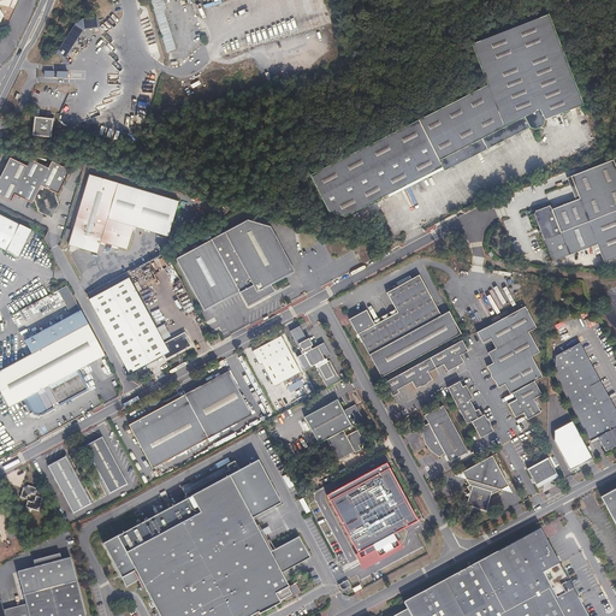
[(150,0),(155,12),(164,10),(167,10),(164,0),(150,0)]
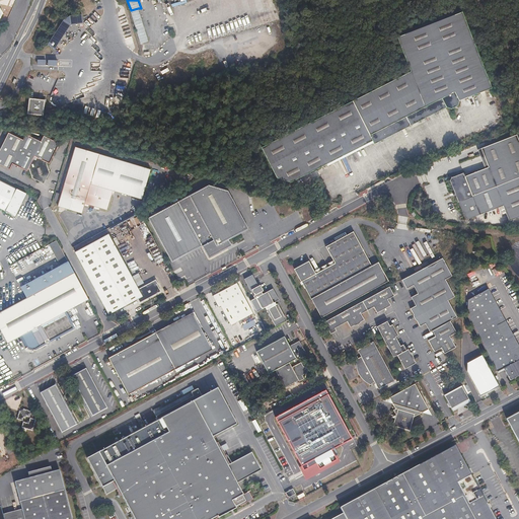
[(131,10),(141,44),(148,42),(138,8),(131,10)]
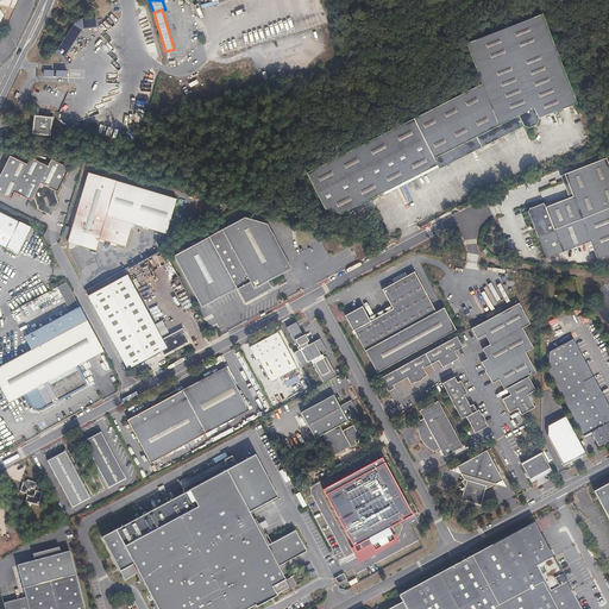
[(56,54),(64,58),(82,29),(85,29),(96,26),(95,16),(82,18),(74,22),(56,54)]
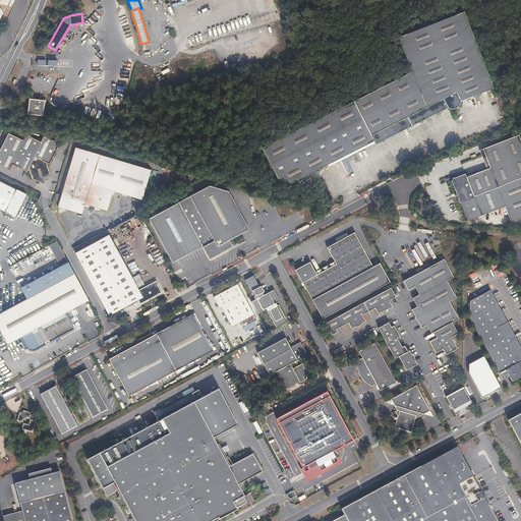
[(410,74),(259,148),(274,179),(288,184),(316,171),(372,146),(368,137),(424,111),(422,106),(466,87),(472,101),(496,91),(463,14),(398,40),(410,74)]
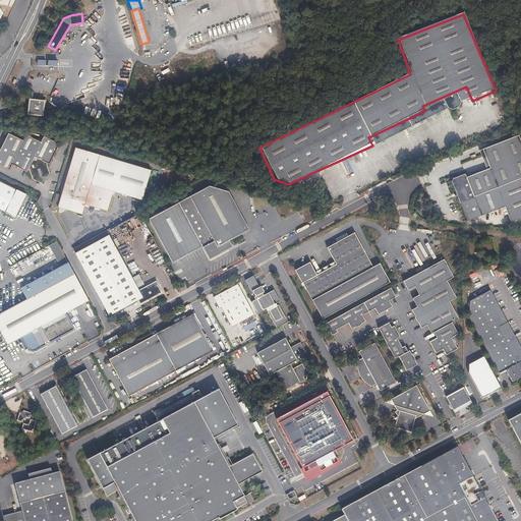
[(463,105),(472,101),(466,87),(422,106),(424,111),(459,96),(463,105)]
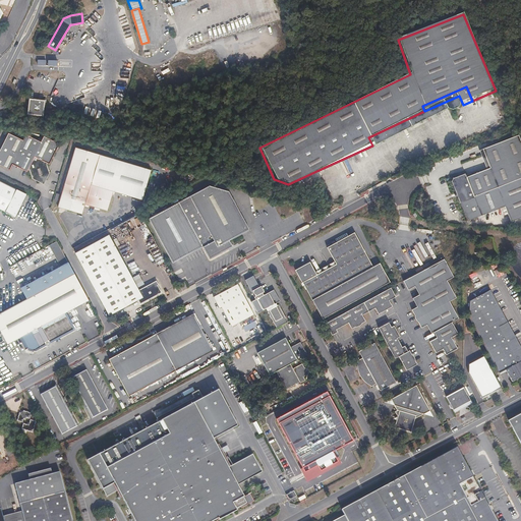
[(424,111),(429,121),(447,113),(452,114),(461,109),(463,105),(459,96),(424,111)]
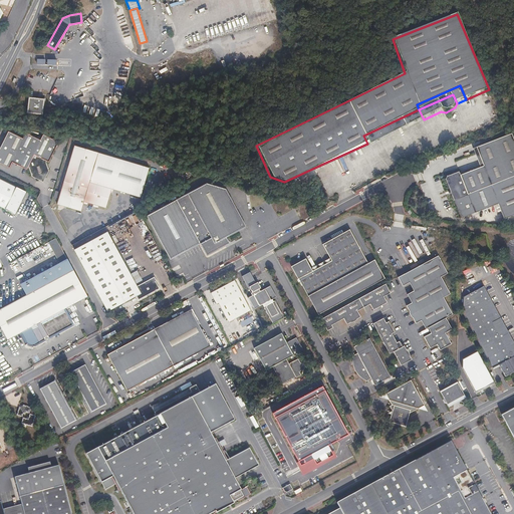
[(42,114),(43,98),(28,96),(26,112),(42,114)]
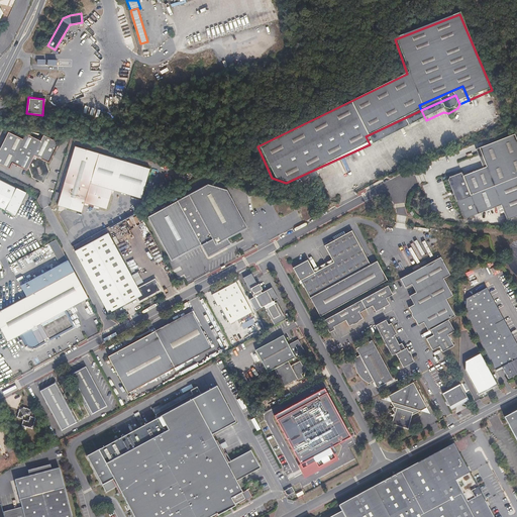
[(370,145),(426,120),(421,110),(366,136),(370,144),(370,145)]
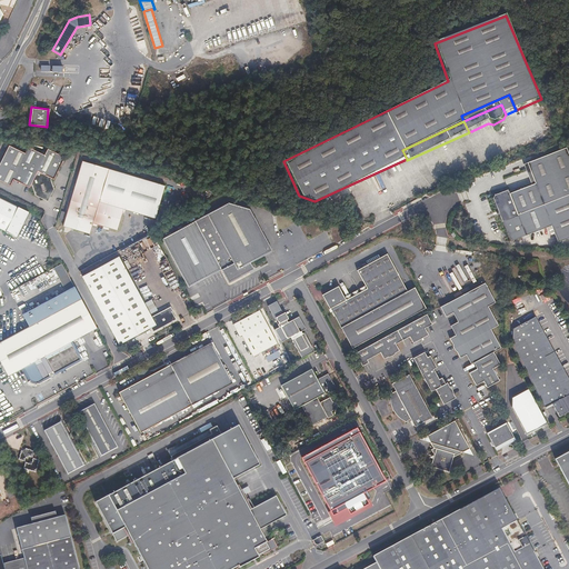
[(27,153),(10,146),(0,163),(0,180),(7,185),(10,178),(27,186),(28,182),(29,183),(32,193),(43,199),(45,197),(49,196),(50,197),(55,190),(51,180),(52,178),(55,179),(61,166),(61,167),(66,159),(49,150),(46,156),(30,148),(27,153)]
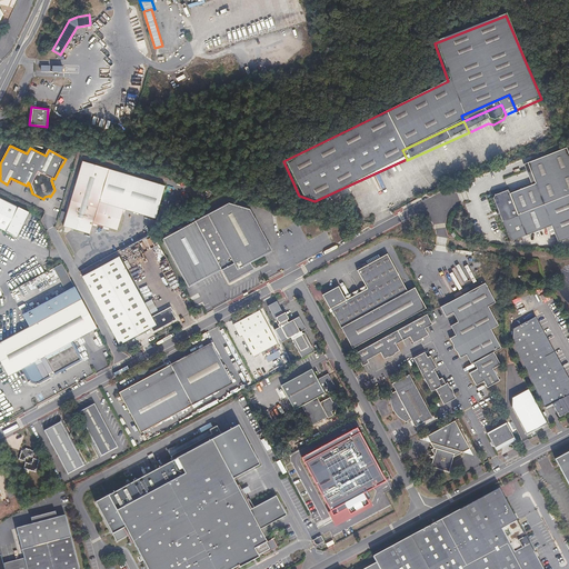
[(559,240),(568,236),(568,157),(563,146),(526,162),(535,182),(509,193),(507,190),(493,196),(492,199),(502,222),(503,222),(510,239),(513,240),(551,223),(559,240)]
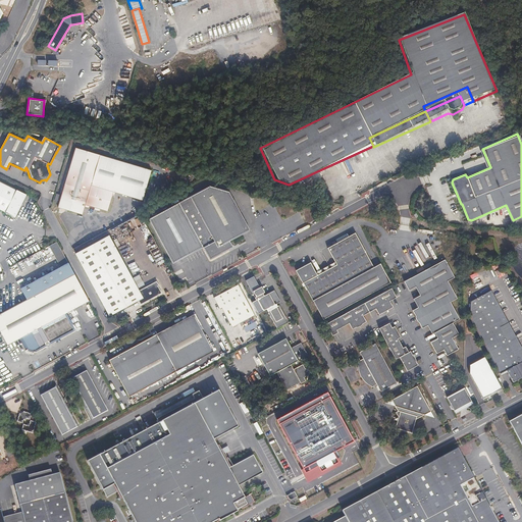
[(150,171),(75,149),(57,208),(83,215),(86,205),(107,211),(113,192),(142,200),(150,171)]
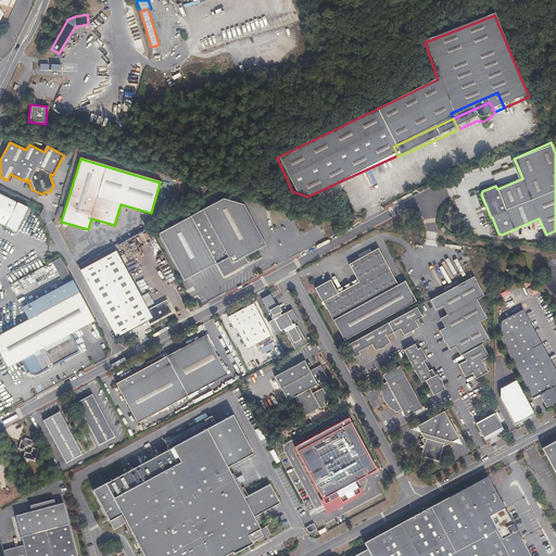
[(0,193),(0,224),(15,232),(27,207),(0,193)]
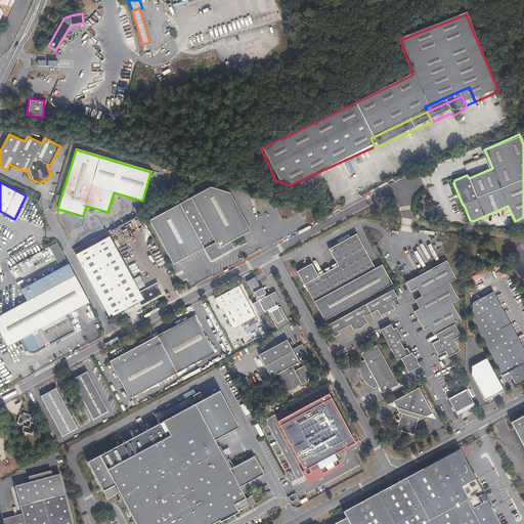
[(190,198),(179,204),(204,249),(210,261),(228,252),(231,245),(230,243),(251,232),(244,218),(230,193),(210,187),(190,198)]
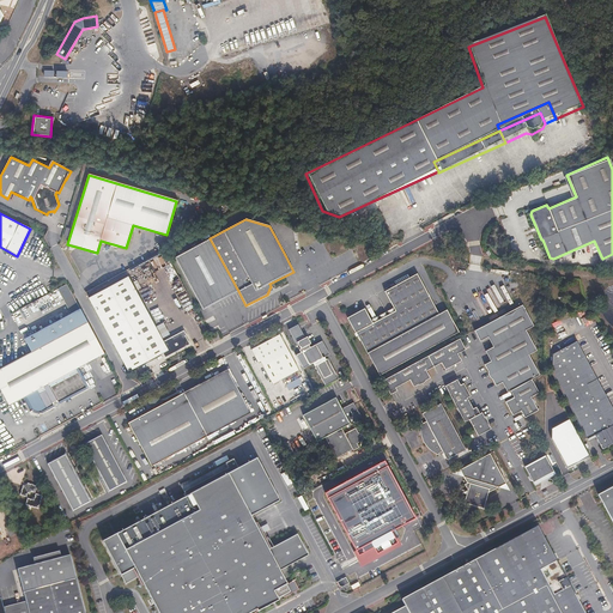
[(238,291),(210,238),(175,256),(202,310),(235,293),(238,291)]
